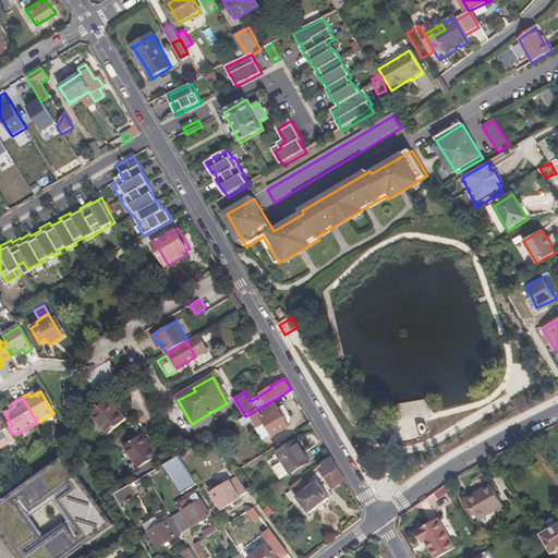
[(108,399),(93,412),(110,433),(128,417),(119,407),(116,409),(108,399)]
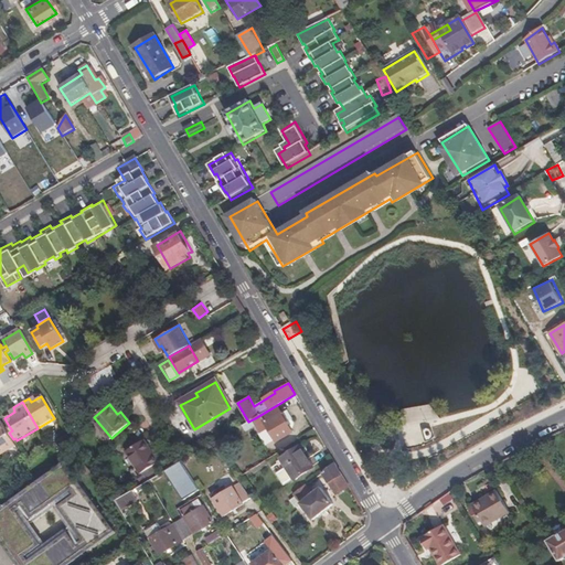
[(243,425),(234,430),(237,435),(255,424),(260,432),(267,428),(277,443),(292,433),(277,405),(255,418),(248,422),(243,425)]
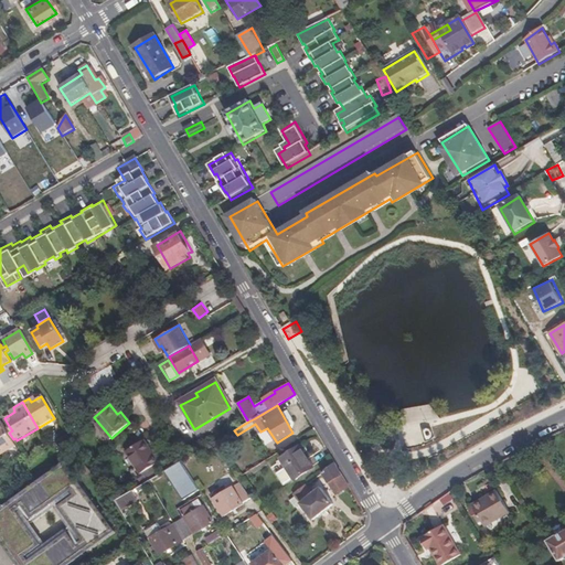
[(0,454),(16,445),(13,439),(9,433),(12,430),(9,426),(4,428),(1,424),(0,424),(0,454)]
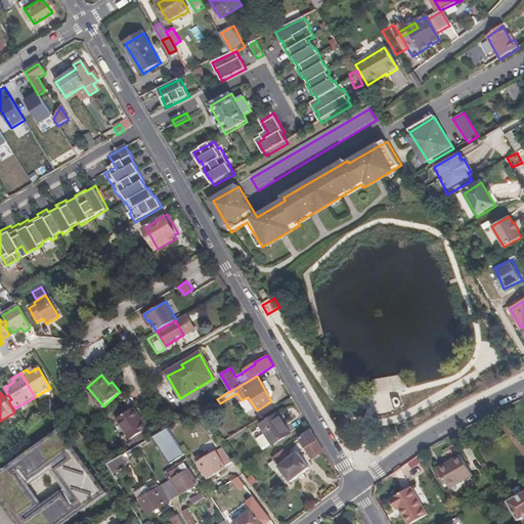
[(133,406),(118,418),(133,437),(147,427),(133,406)]
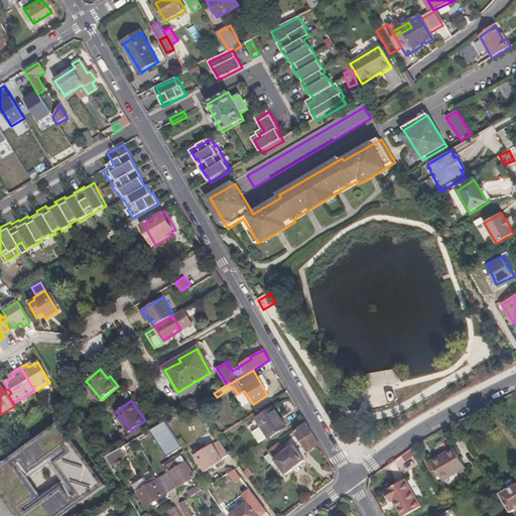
[(270,409),(254,419),(259,427),(266,438),(282,427),(270,409)]
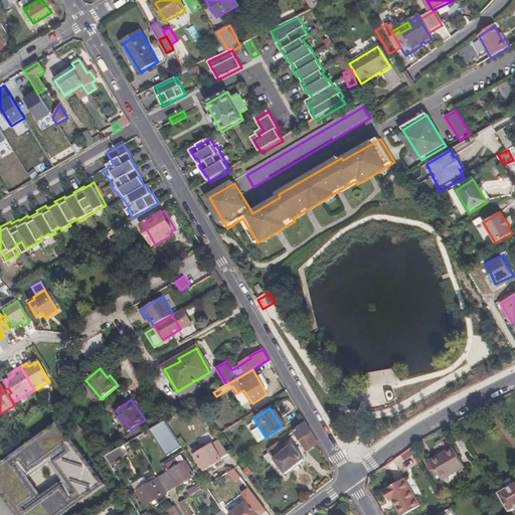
[(305,422),(284,439),(295,433),(306,451),(317,444),(305,422)]
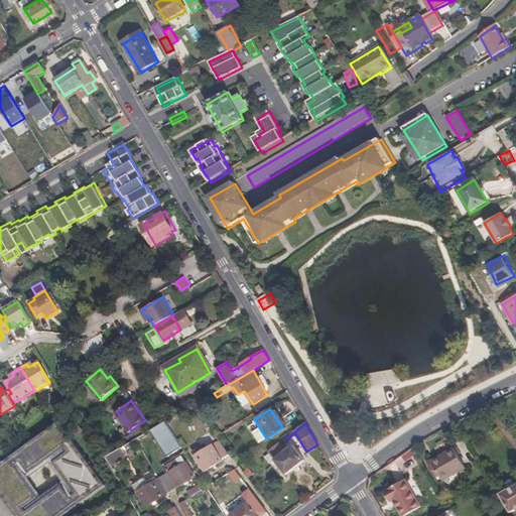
[(22,515),(50,515),(100,485),(60,424),(11,457),(25,478),(49,462),(62,481),(26,505),(24,501),(16,506),(22,515)]
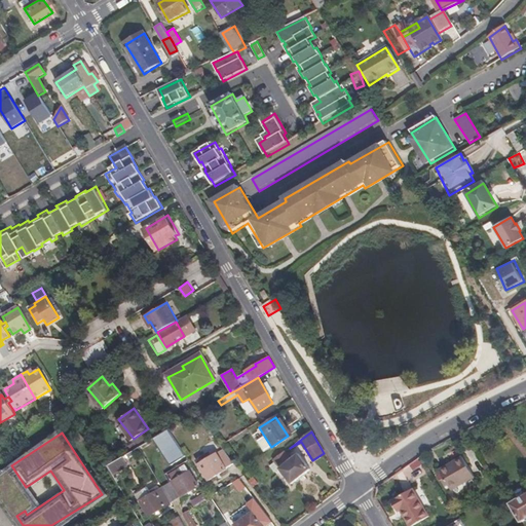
[(263,452),(271,447),(264,436),(256,441),(263,452)]
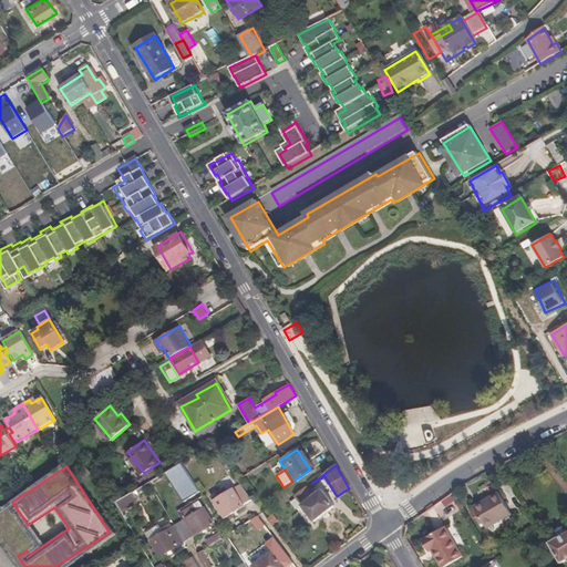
[(198,488),(192,478),(187,481),(193,492),(198,488)]
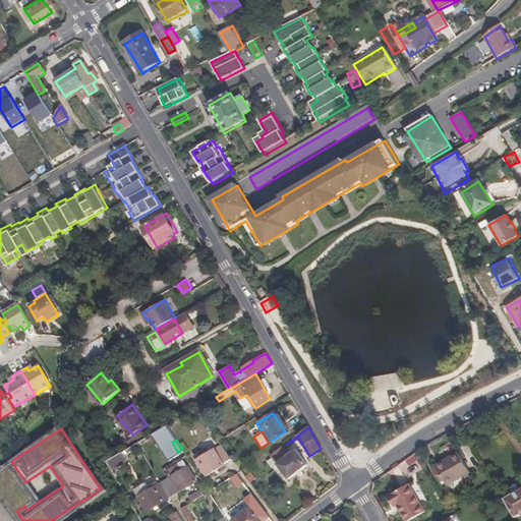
[(231,459),(221,446),(215,450),(213,450),(195,460),(206,476),(224,465),(224,463),(231,459)]
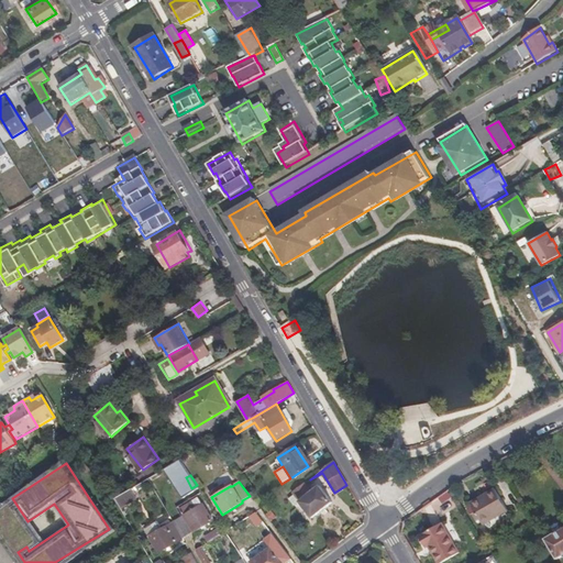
[(304,485),(293,494),(294,496),(298,503),(311,519),(331,504),(318,487),(310,493),(304,485)]
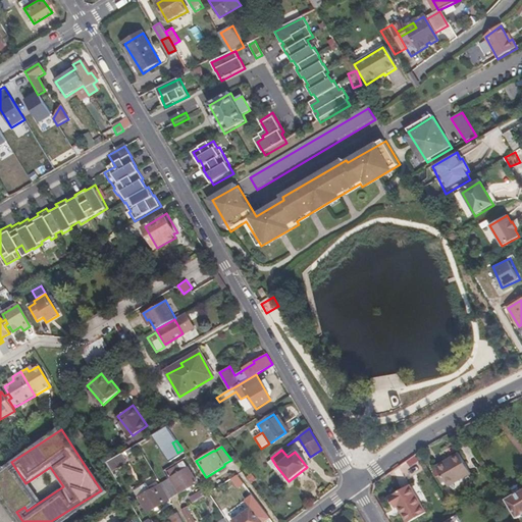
[(127,461),(122,453),(108,461),(112,470),(127,461)]
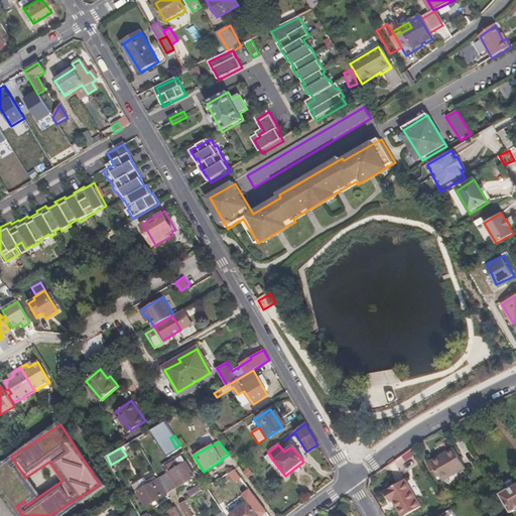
[(447,455),(433,463),(443,481),(466,468),(455,447),(447,453),(447,455)]
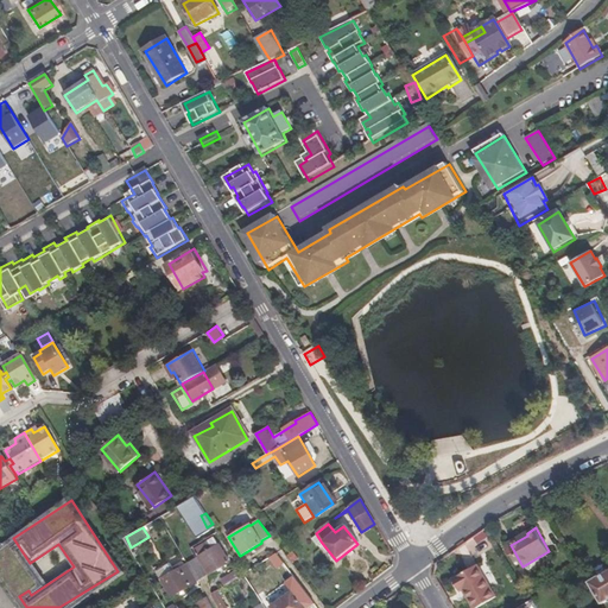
[(317,536),(311,539),(316,548),(322,543),(317,536)]
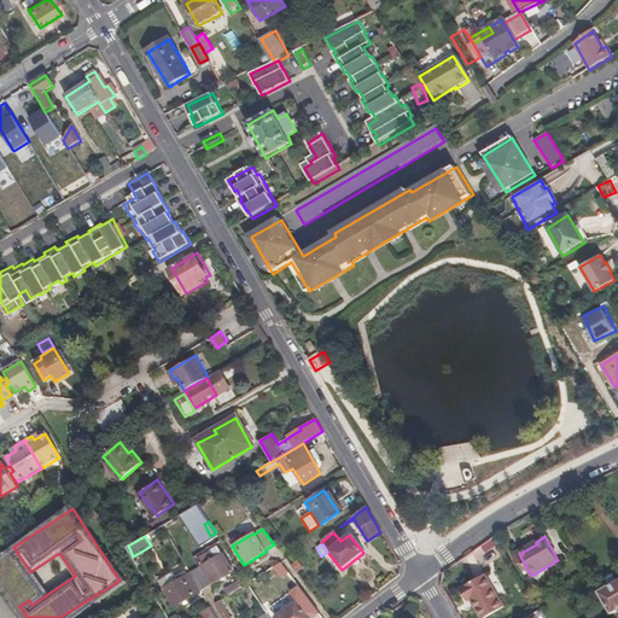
[(209,561),(191,571),(202,590),(207,587),(232,572),(222,554),(220,554),(220,552),(209,558),(209,561)]
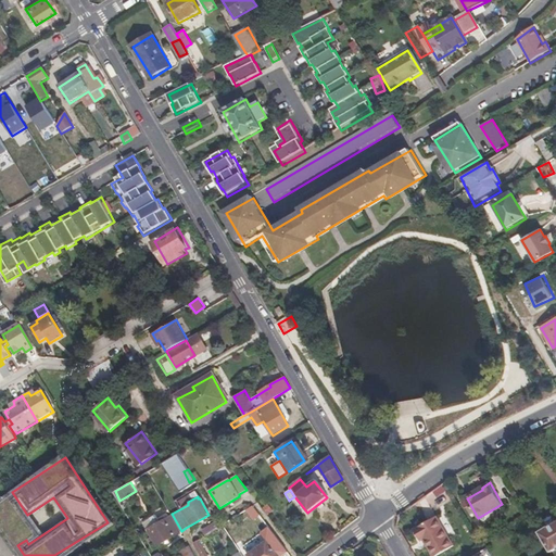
[(252,506),(249,508),(255,518),(258,515),(252,506)]
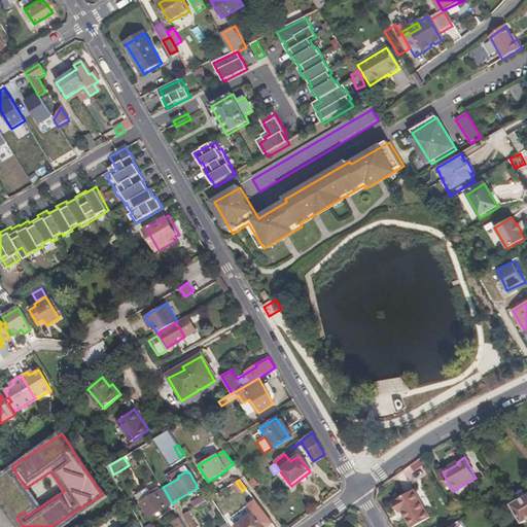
[(172,503),(163,487),(159,490),(157,487),(149,492),(147,488),(136,495),(143,507),(141,510),(143,513),(145,512),(148,517),(172,503)]
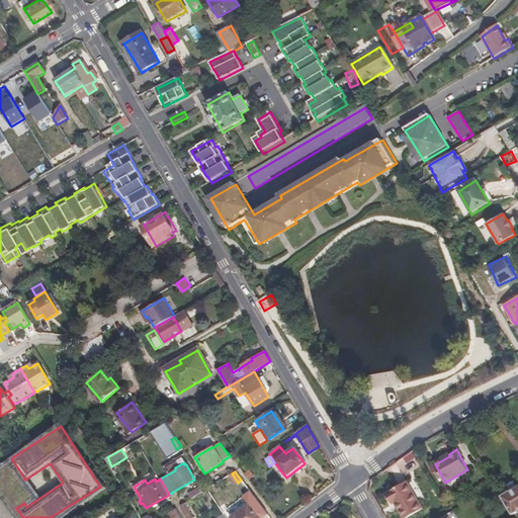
[(401,507),(399,508),(404,517),(405,517),(423,508),(418,499),(408,484),(407,482),(386,493),(393,503),(395,502),(397,501),(401,507)]
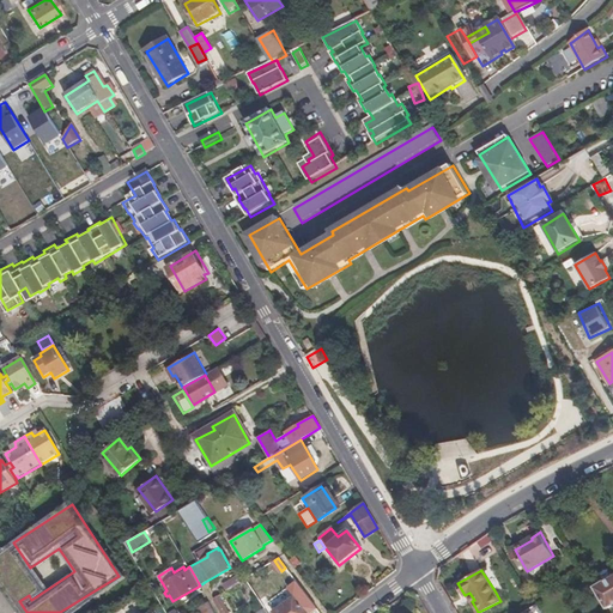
[(612,575),(605,581),(602,581),(594,587),(607,608),(612,604),(612,575)]
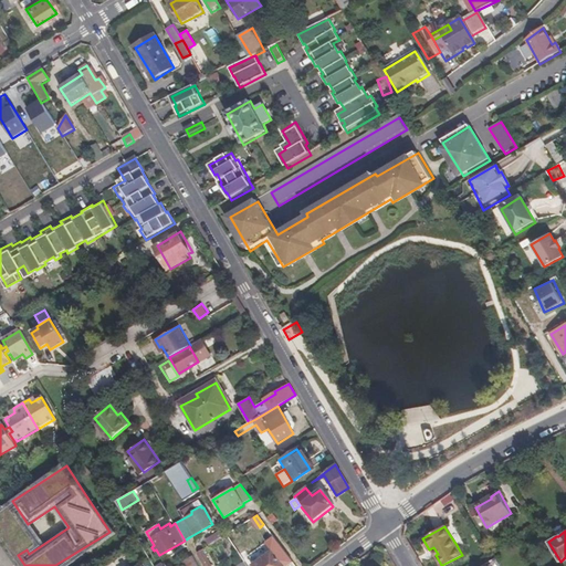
[(207,540),(210,545),(221,537),(218,532),(207,540)]
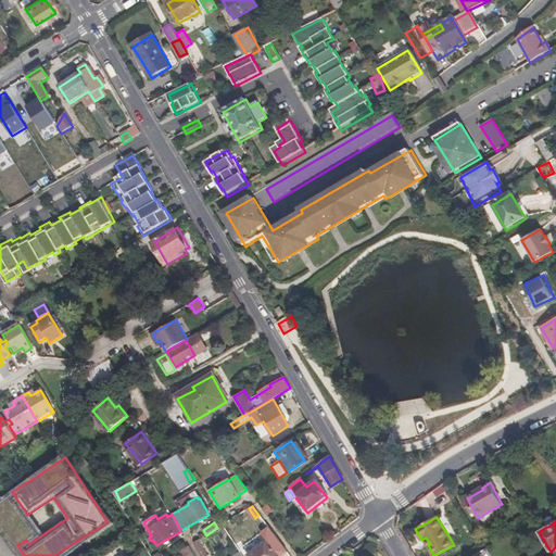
[(278,550),(269,538),(247,555),(277,555),(275,553),(278,550)]
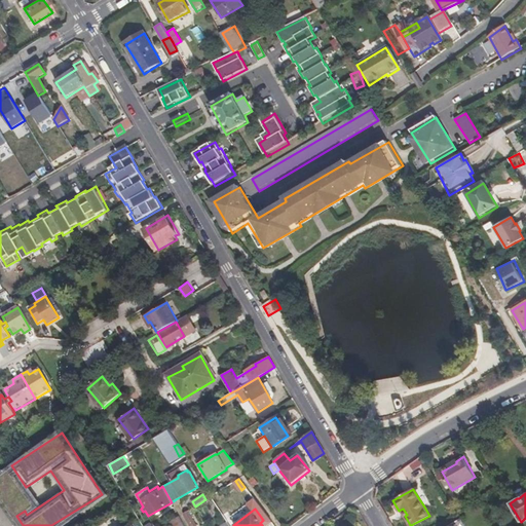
[(195,525),(188,511),(183,513),(190,525),(195,525)]
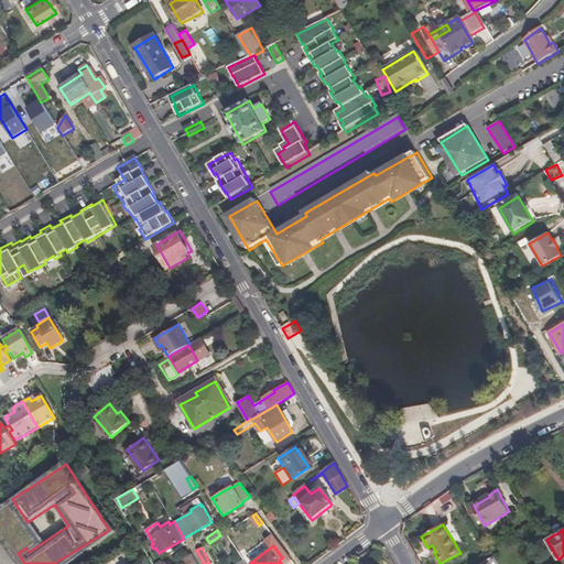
[(198,563),(193,553),(187,556),(191,563),(198,563)]
